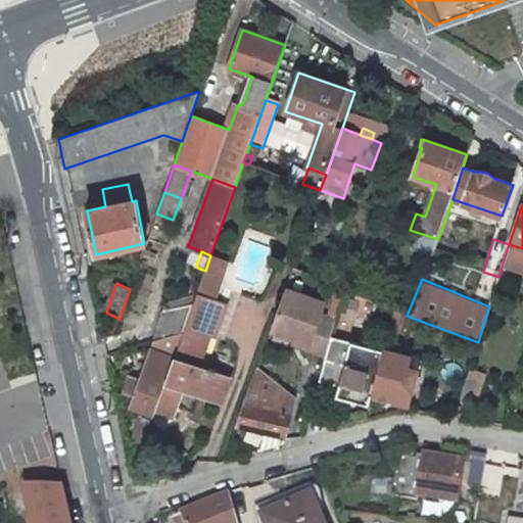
[(327,315),(336,318),(343,289),(337,286),(327,315)]
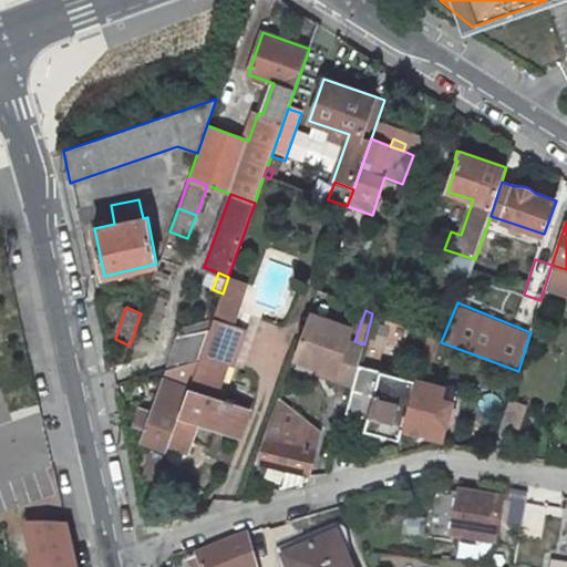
[(353,328),(309,312),(294,359),(333,373),(331,378),(353,387),(361,359),(344,352),(353,328)]
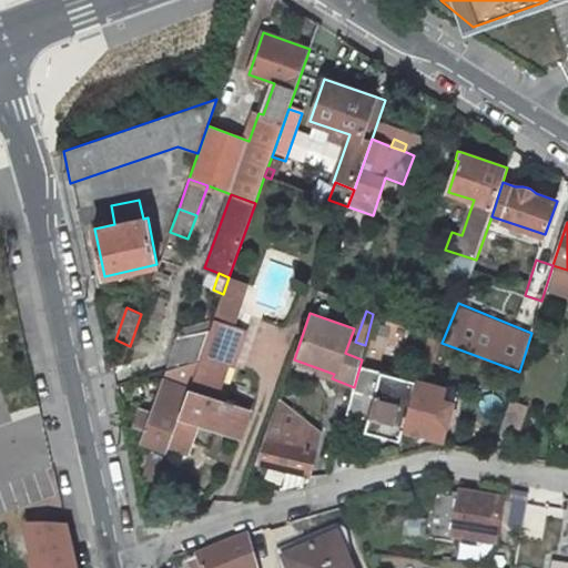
[(233,367),(245,330),(214,318),(211,330),(200,361),(195,372),(221,382),(227,365),(233,367)]
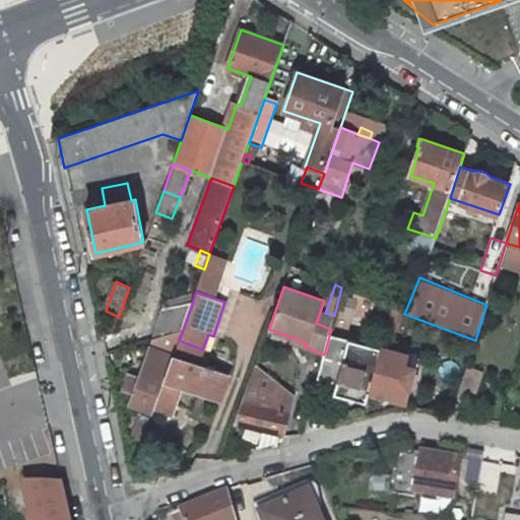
[(377,306),(360,299),(351,320),(369,326),(377,306)]
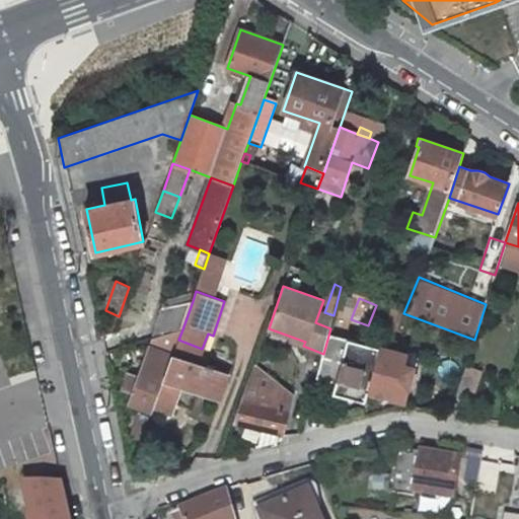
[(153,338),(154,337),(182,329),(193,301),(162,307),(153,338)]
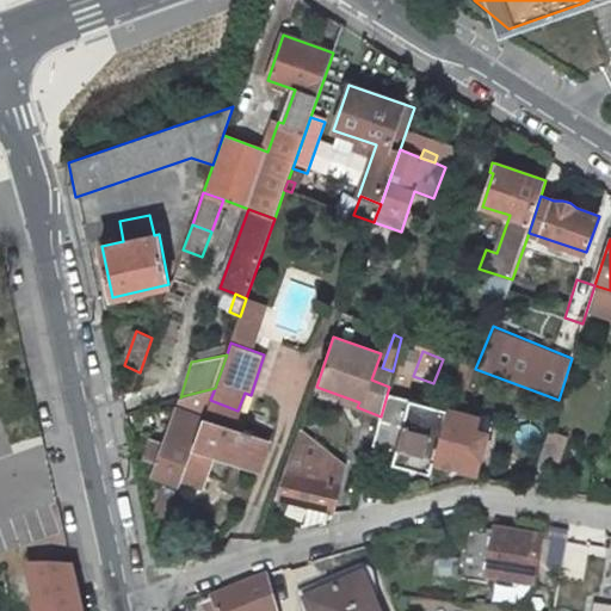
[(153,475),(180,485),(181,479),(204,417),(210,400),(215,388),(181,396),(165,444),(153,439),(146,458),(158,462),(153,475)]
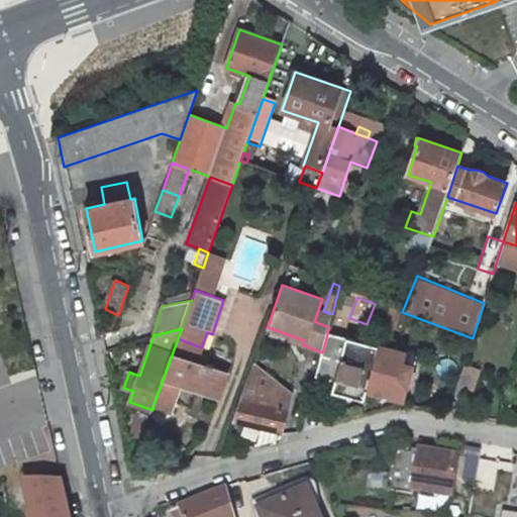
[(201,347),(178,338),(173,352),(197,362),(201,347)]
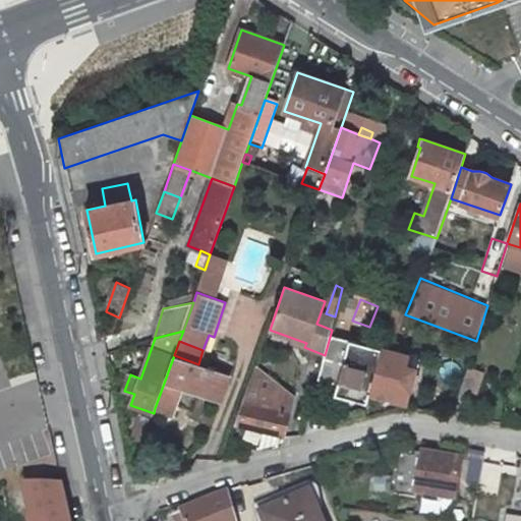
[(408,355),(382,348),(369,394),(408,403),(416,368),(405,365),(408,355)]
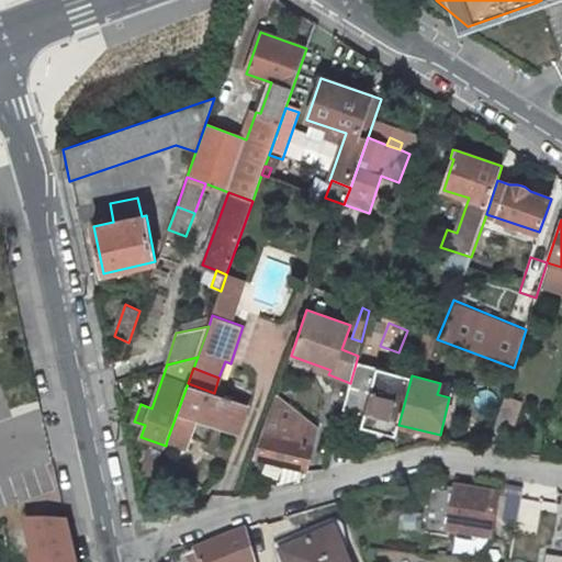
[(214,393),(188,383),(167,440),(189,448),(192,438),(199,420),(215,426),(231,433),(242,403),(214,393)]
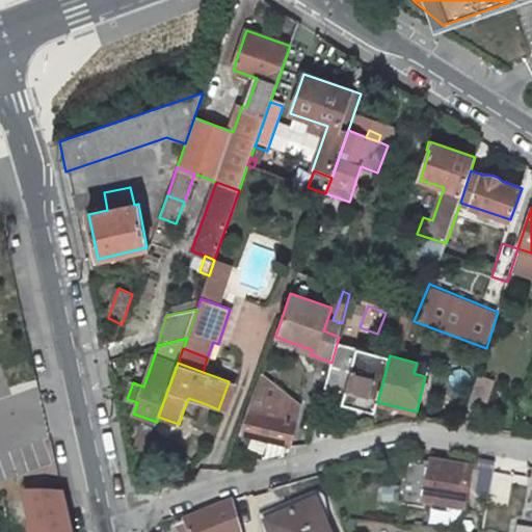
[(301,404),(263,373),(240,432),(267,440),(262,458),(290,451),(301,404)]
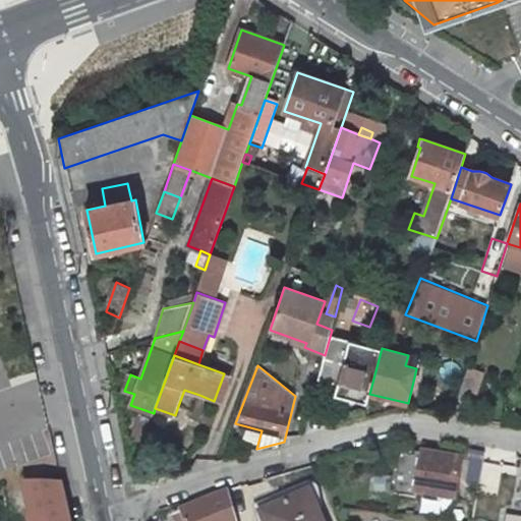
[(459,394),(475,400),(484,372),(468,366),(459,394)]
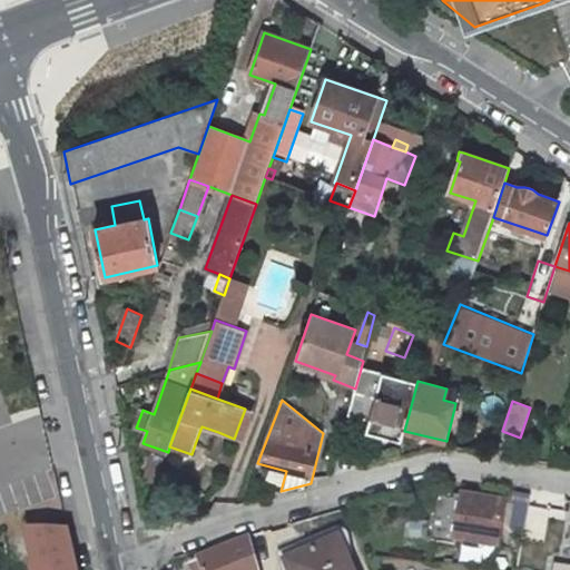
[(218,432),(202,426),(195,444),(212,450),(218,432)]
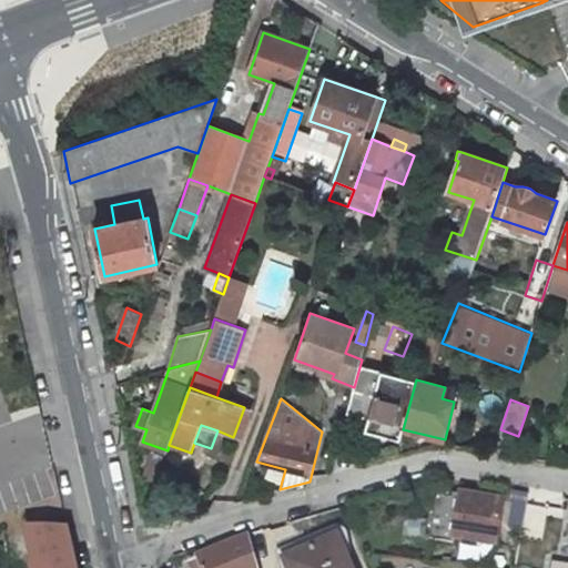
[(504,501),(437,490),(429,539),(454,544),(455,538),(497,545),(504,501)]
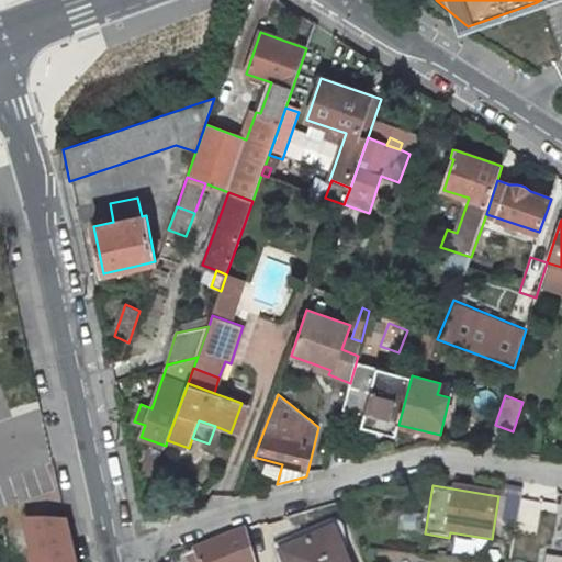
[(551,512),(553,496),(524,492),(521,508),(551,512)]
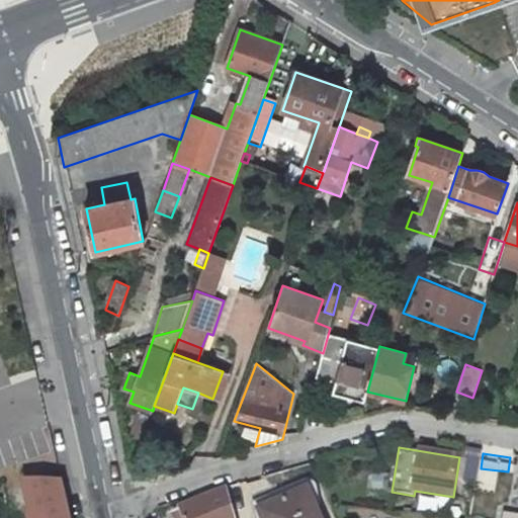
[(52,482),(3,480),(5,507),(26,506),(25,497),(52,498),(52,482)]
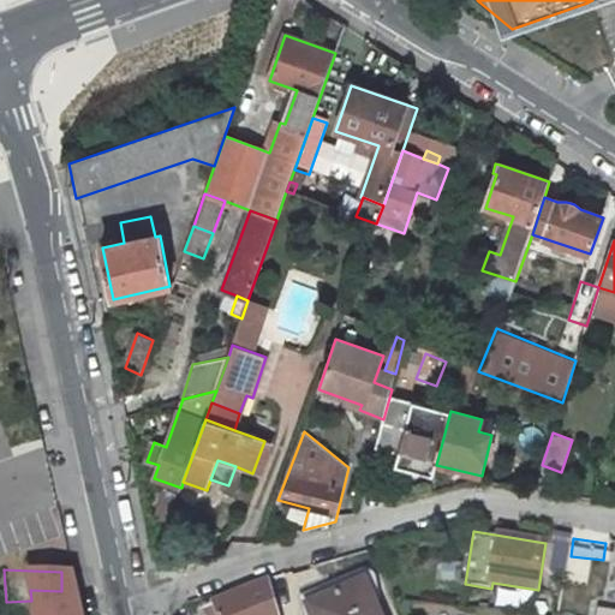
[(280,614),(270,579),(202,607),(204,614),(280,614)]
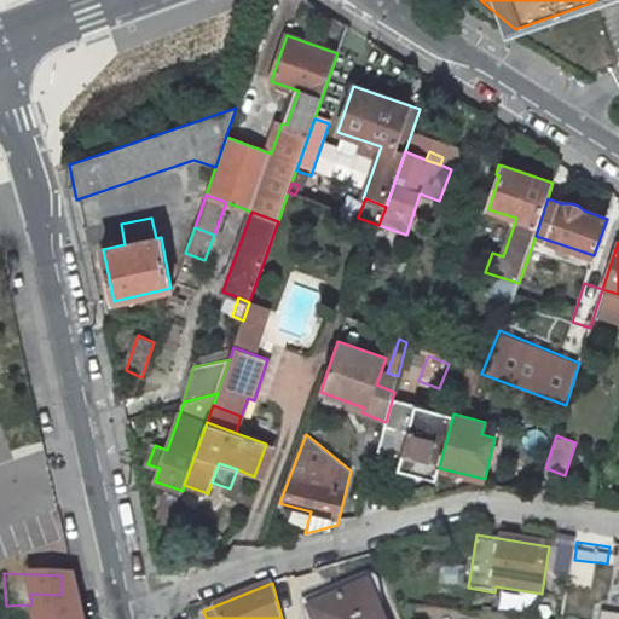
[(313,618),(382,618),(368,585),(311,611),(313,618)]
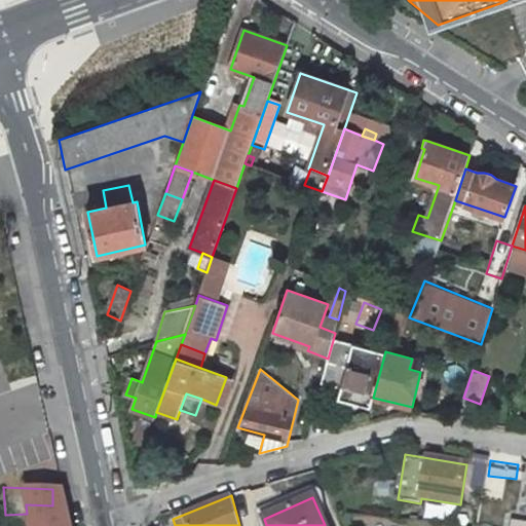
[(40,525),(39,515),(9,520),(9,525),(40,525)]
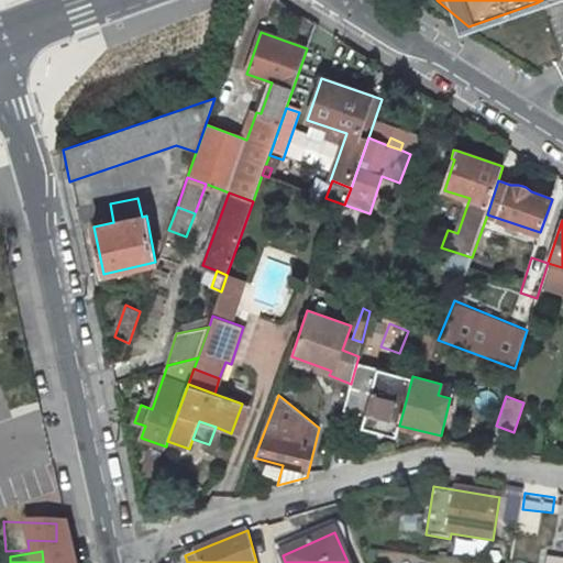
[(527,552),(523,562),(545,562),(547,556),(527,552)]
